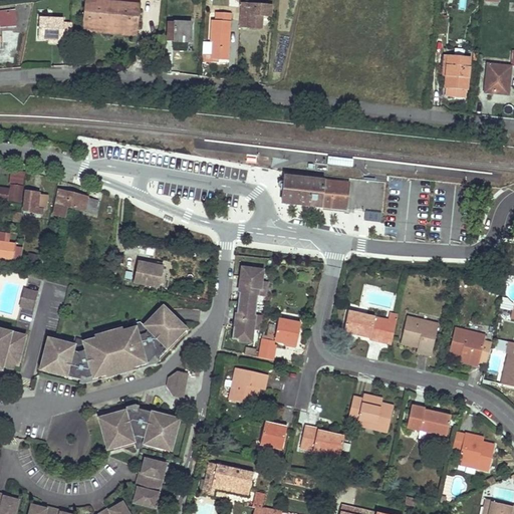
[(468,0),(443,0),(443,1),(442,9),(440,20),(438,32),(447,34),(450,14),(451,8),(460,10),(468,10),(468,0)]
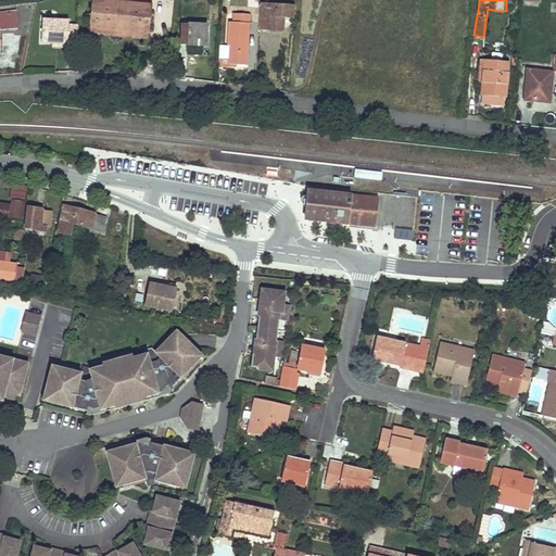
[(100,7),(92,5),(90,28),(117,32),(117,29),(123,29),(123,32),(149,35),(151,11),(143,10),(143,5),(128,4),(128,9),(116,8),(117,3),(101,1),(100,7)]
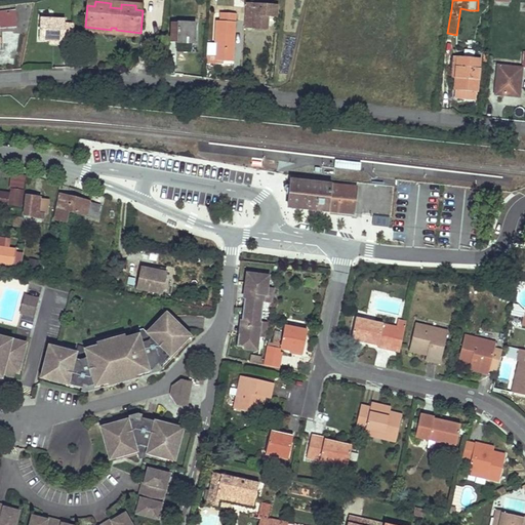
[(268,16),(277,16),(277,5),(247,3),(246,28),(268,29),(268,16)]
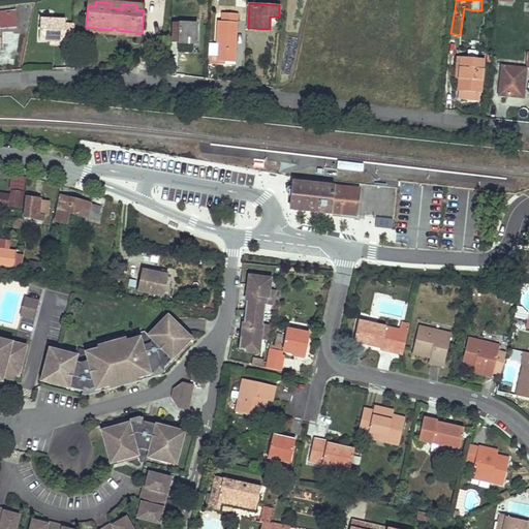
[(0,28),(17,27),(16,11),(0,13),(0,28)]
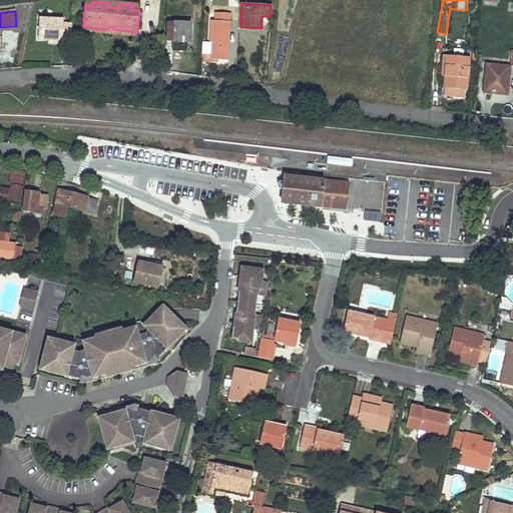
[(215,55),(215,60),(218,60),(227,60),(230,13),(215,13),(215,21),(211,20),(210,42),(212,43),(212,49),(212,54),(212,55),(215,55)]
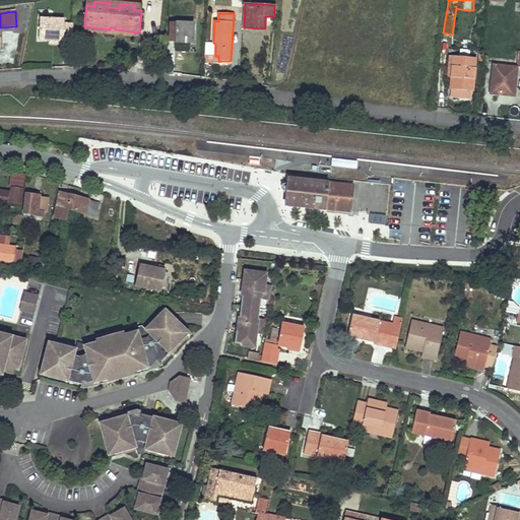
[(62,16),(38,17),(39,39),(48,39),(62,38),(62,41),(72,41),(72,20),(62,20),(62,16)]
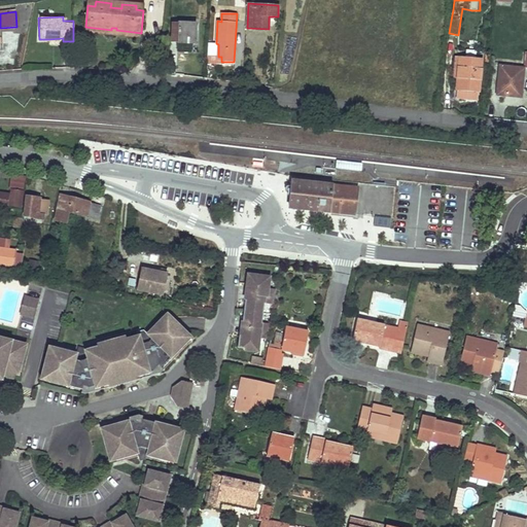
[(197,25),(173,23),(172,42),(191,44),(191,32),(197,32),(197,25)]
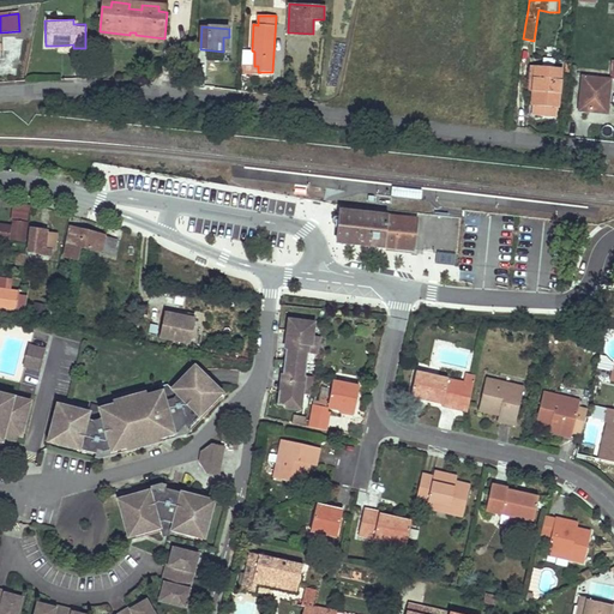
[(130,35),(100,31),(98,38),(164,44),(164,38),(136,35),(136,32),(130,32),(130,35)]
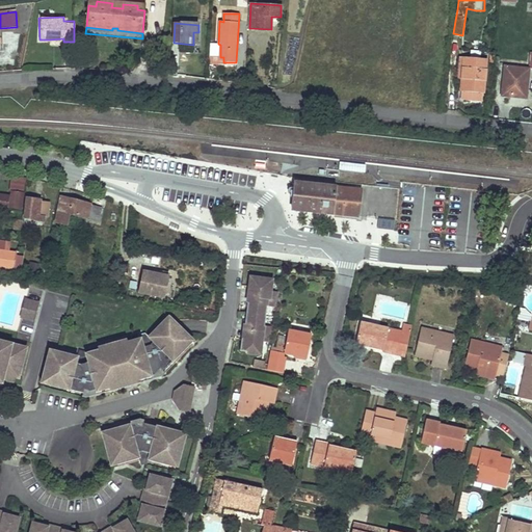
[(223,62),(223,57),(220,57),(220,56),(211,56),(211,64),(227,65),(227,62),(223,62)]
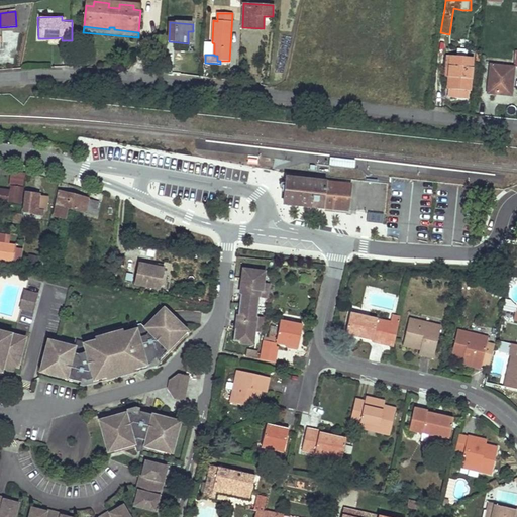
[(470,89),(472,59),(450,58),(449,77),(448,88),(470,89)]
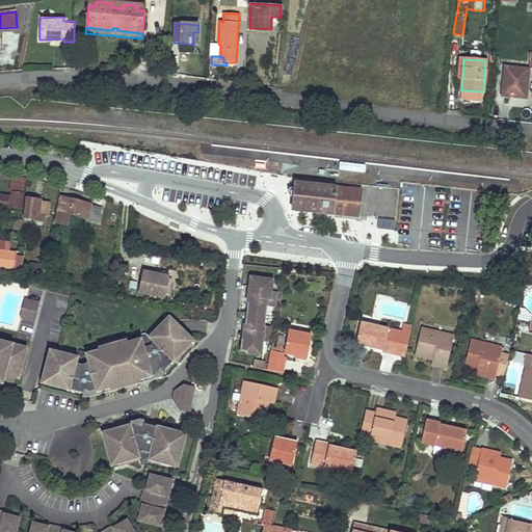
[(526,97),(528,70),(505,68),(503,82),(497,82),(495,96),(502,97),(502,95),(526,97)]
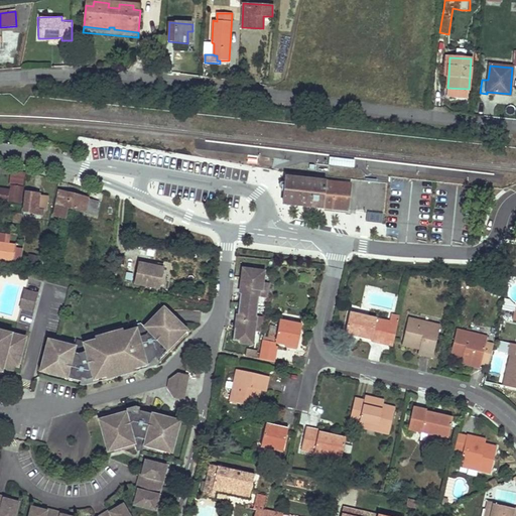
[(469,89),(447,88),(447,96),(469,98),(469,89)]
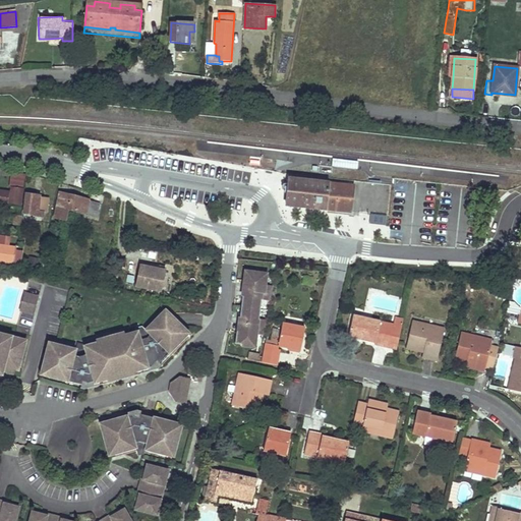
[(332,159),(332,167),(357,169),(358,162),(332,159)]
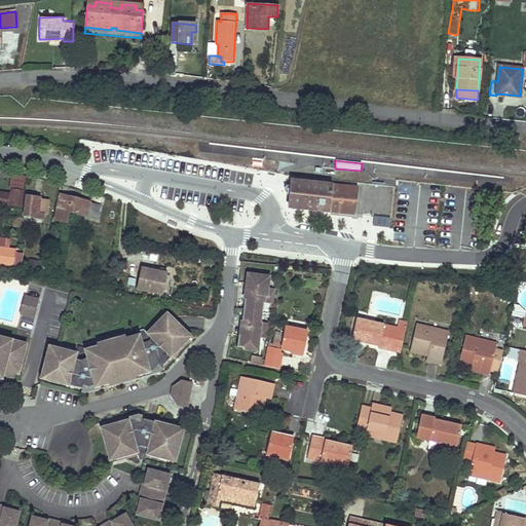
[(330,184),(291,180),(288,208),(327,212),(328,211),(353,214),(355,188),(331,185),(330,184)]
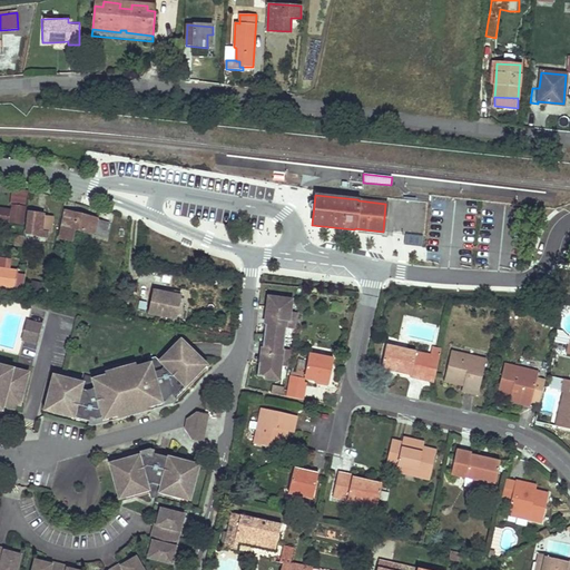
[(11,212),(0,209),(0,220),(22,224),(25,207),(12,206),(11,212)]
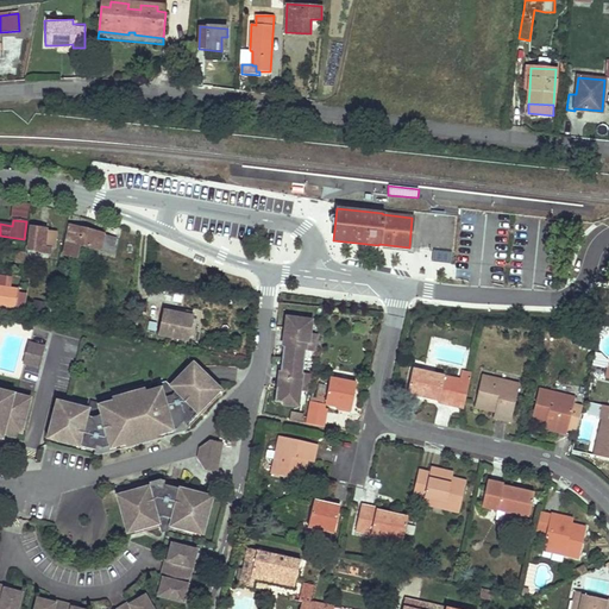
[(107,224),(105,234),(115,238),(119,238),(121,228),(120,227),(107,224)]
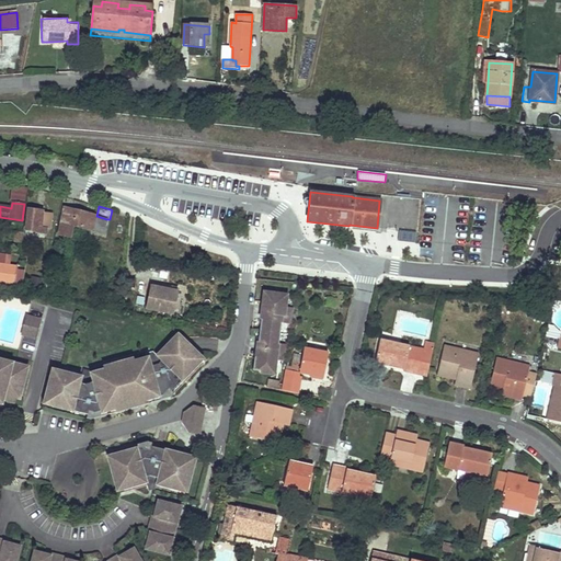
[(86,214),(65,208),(59,235),(70,237),(73,226),(103,232),(106,219),(96,216),(86,214)]
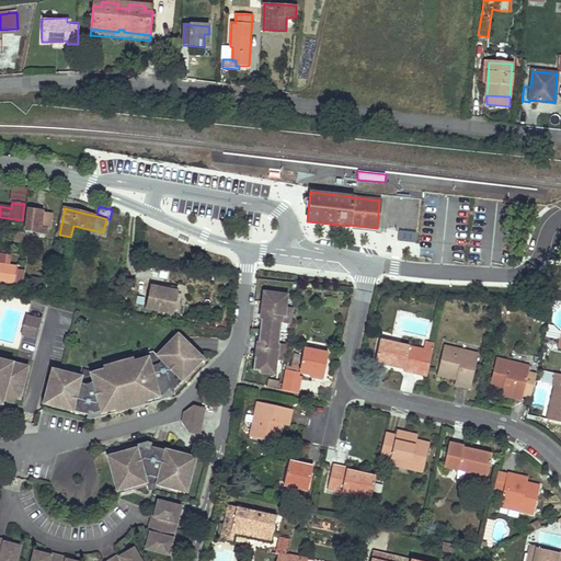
[(50,229),(52,214),(43,213),(43,210),(27,209),(25,230),(36,232),(36,233),(46,235),(47,229),(50,229)]
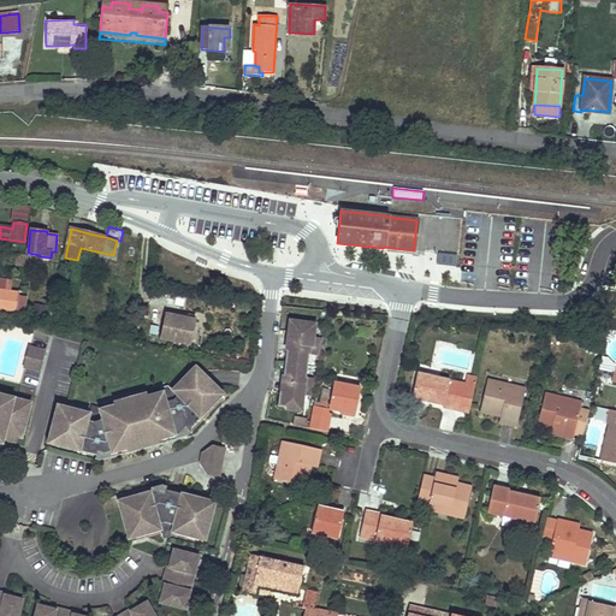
[(25,255),(16,255),(13,262),(25,265),(25,255)]
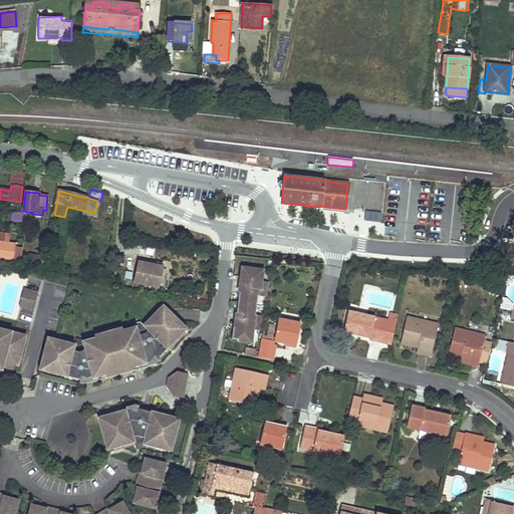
[(0,232),(0,242),(9,243),(10,234),(0,232)]
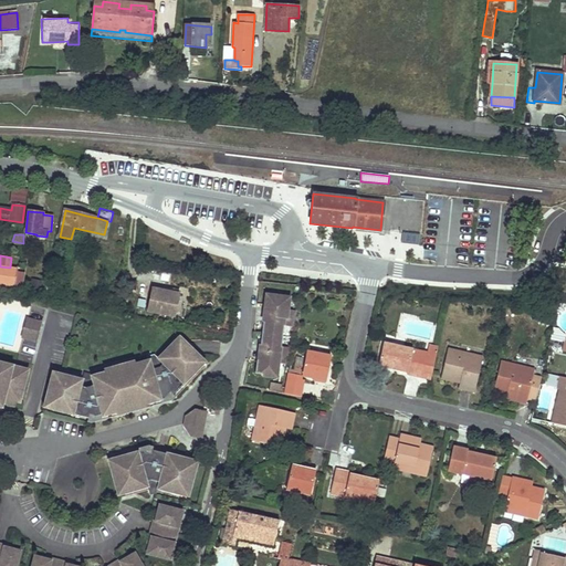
[(10,268),(0,266),(0,284),(13,286),(16,275),(16,269),(10,268)]
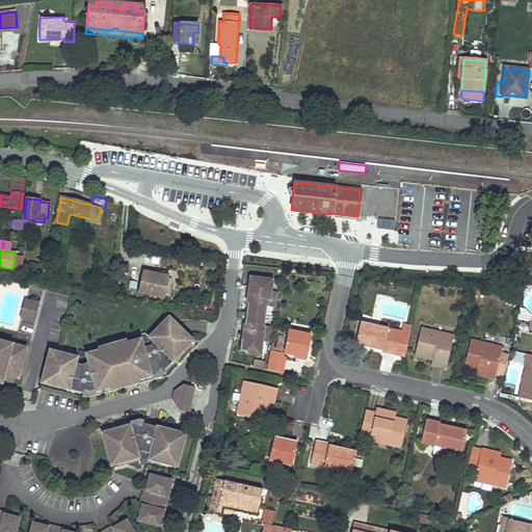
[(20,270),(22,260),(15,259),(12,269),(20,270)]
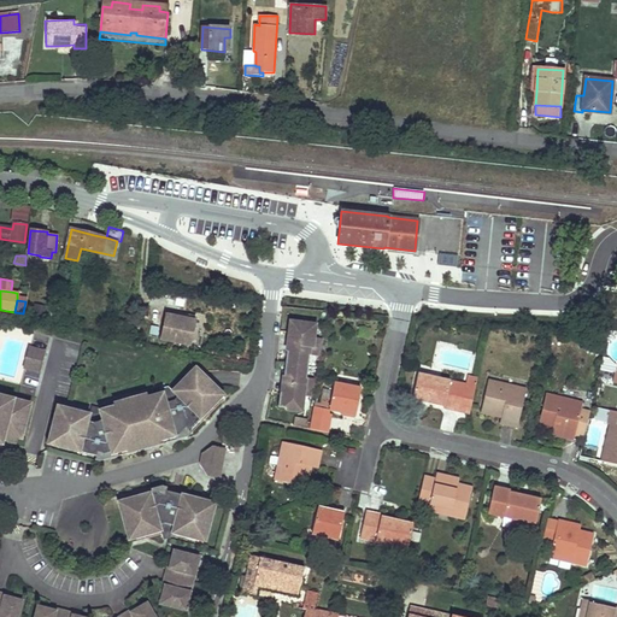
[(178,317),(166,315),(162,339),(189,345),(193,321),(178,317)]
